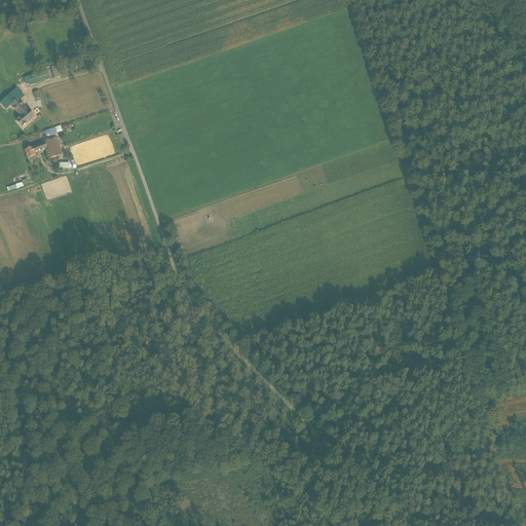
[(30,86),(49,80),(47,72),(28,78),(29,84),(30,86)]
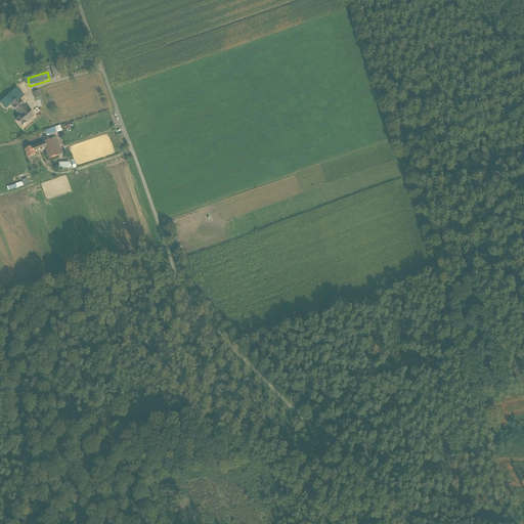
[(17,99),(19,101),(24,97),(16,89),(4,99),(11,107),(12,106),(11,105),(17,99)]
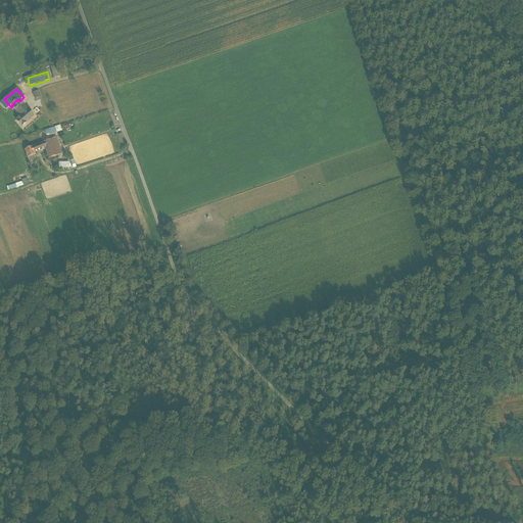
[(19,101),(17,99),(11,105),(12,106),(20,116),(28,110),(19,101)]
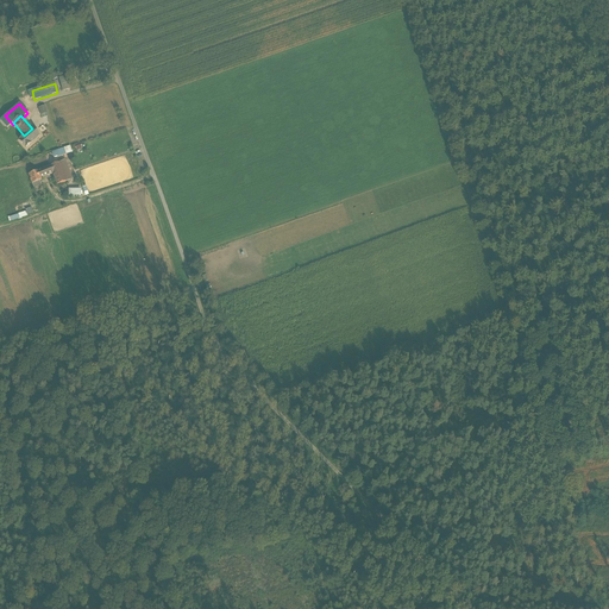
[(32,129),(24,136),(19,140),(25,148),(26,148),(27,148),(30,145),(30,144),(39,136),(33,129),(32,129)]
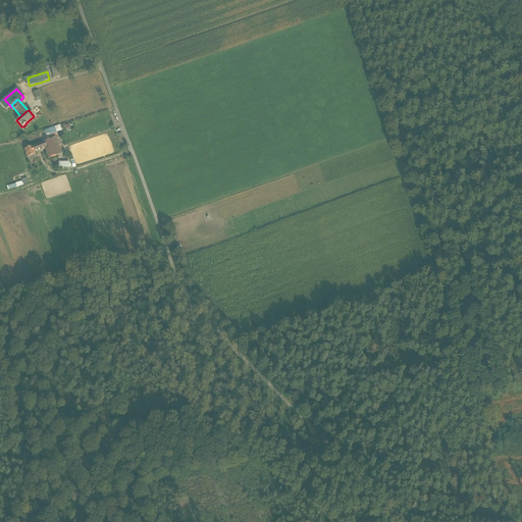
[(59,124),(45,129),(46,136),(61,131),(59,124)]
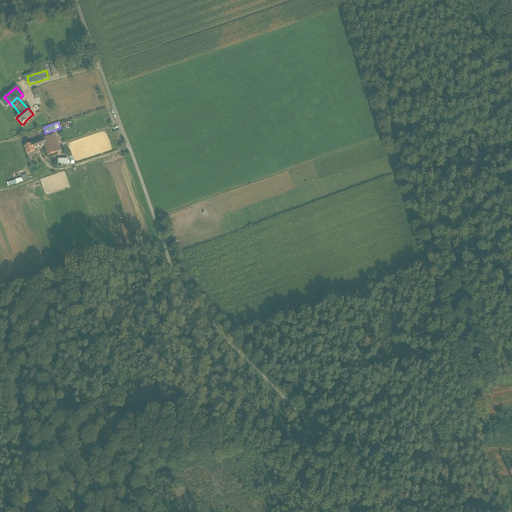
[(54,137),(50,139),(53,145),(56,153),(60,152),(54,137)]
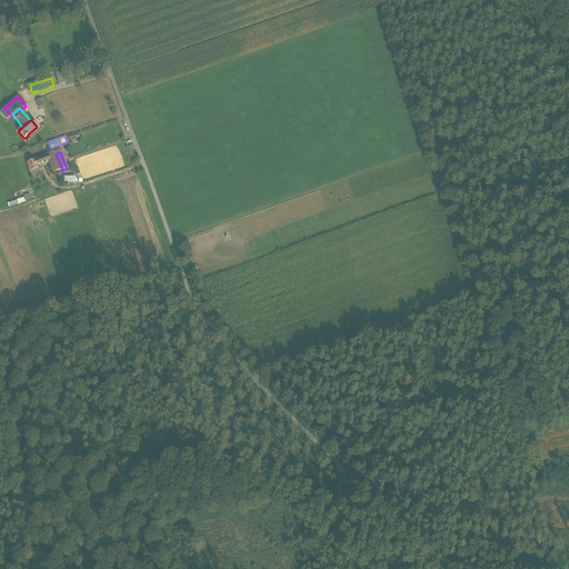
[(47,158),(50,166),(57,162),(59,161),(56,155),(47,158)]
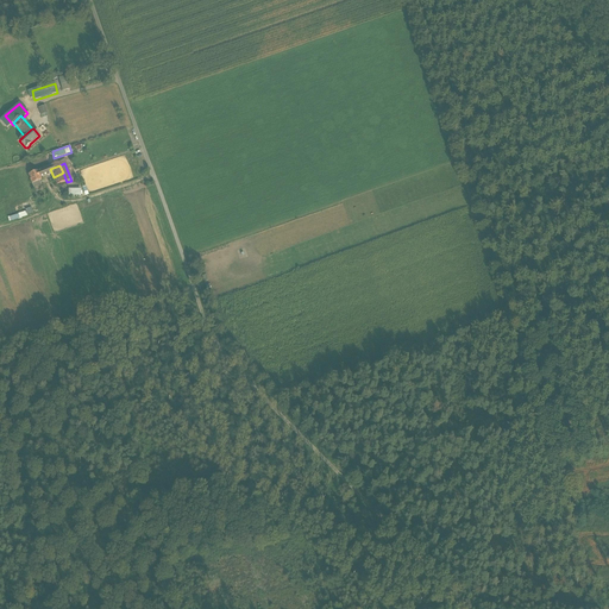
[(43,177),(41,173),(30,176),(32,186),(44,181),(43,177)]
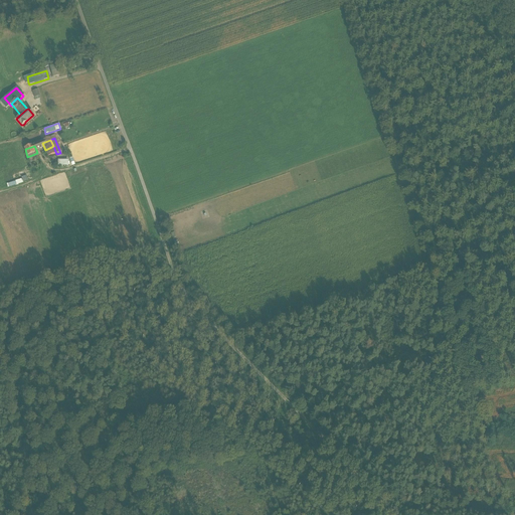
[(46,153),(47,157),(56,154),(53,146),(51,147),(52,151),(46,153)]
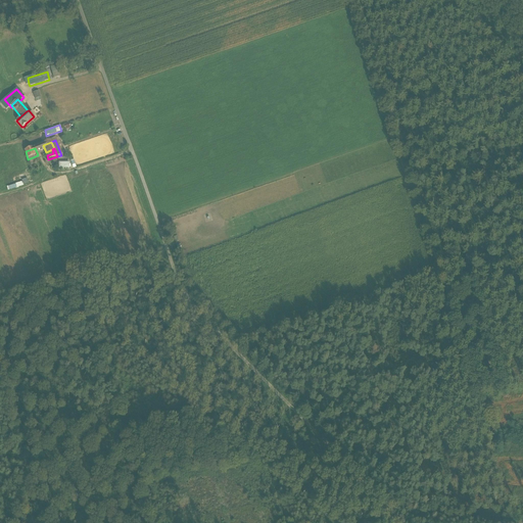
[(22,182),(7,186),(8,190),(24,185),(22,182)]
